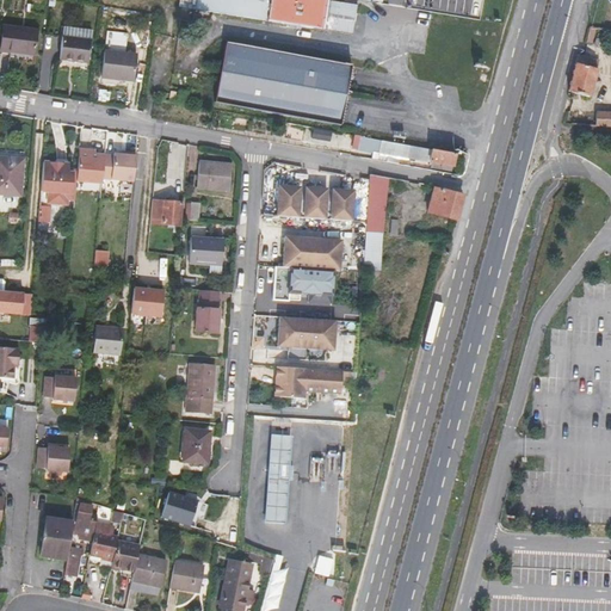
[(197,0),(196,10),(328,31),(333,2),(333,0),(352,4),(353,2),(384,7),(480,19),(482,0),(197,0)]
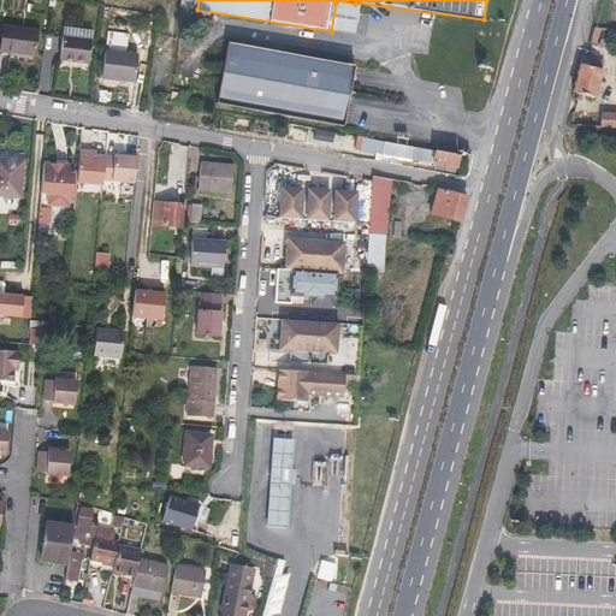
[(336,3),(331,31),(361,36),(366,7),(336,3)]
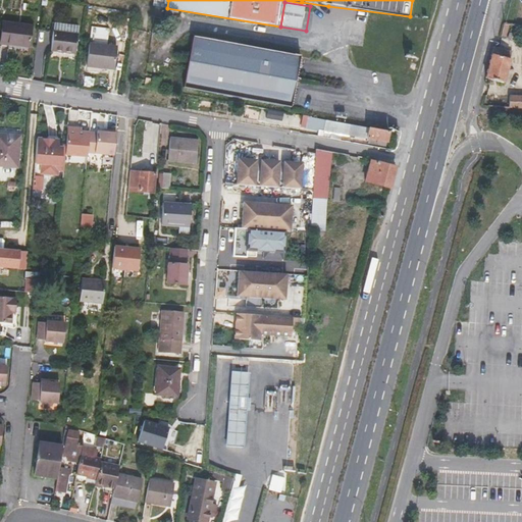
[(1,43),(30,47),(32,27),(4,23),(1,43)]
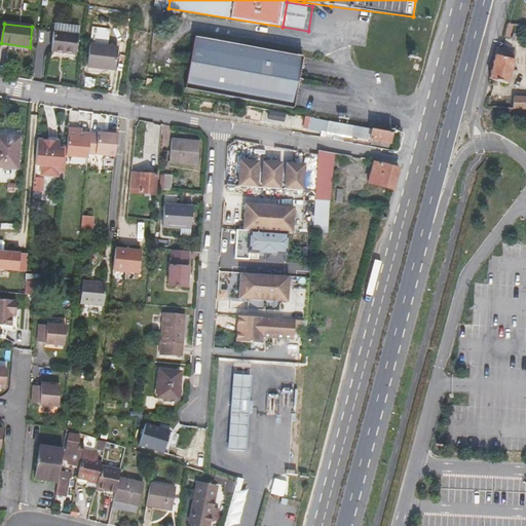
[(78,29),(55,26),(55,32),(77,35),(78,29)]
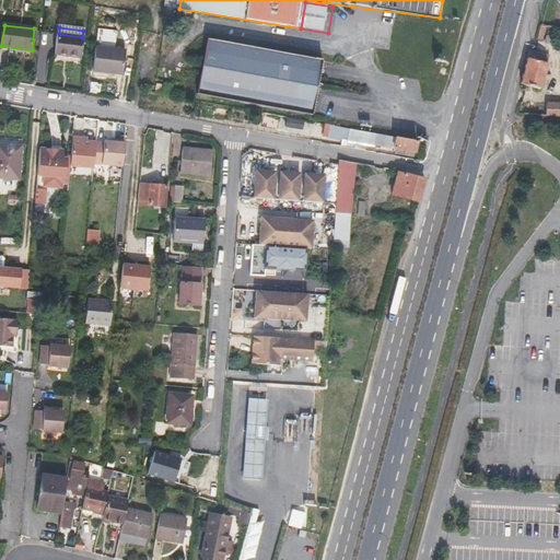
[(83,37),(82,37),(59,34),(58,34),(56,54),(81,57),(83,37)]
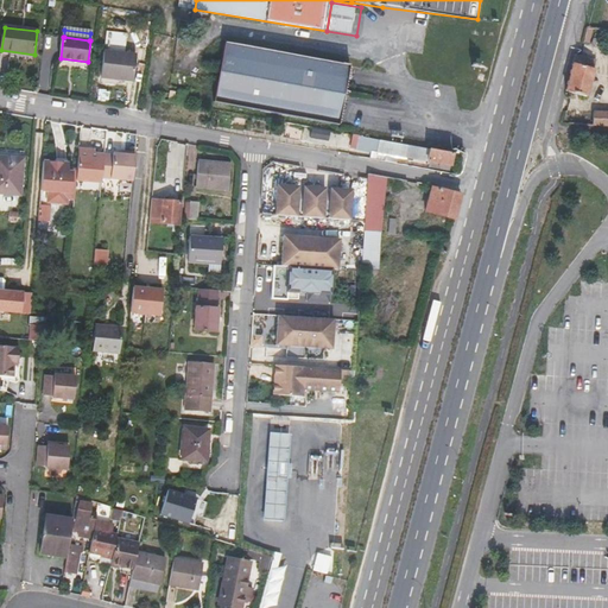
[(349,65),(225,43),(214,102),(339,126),(349,65)]
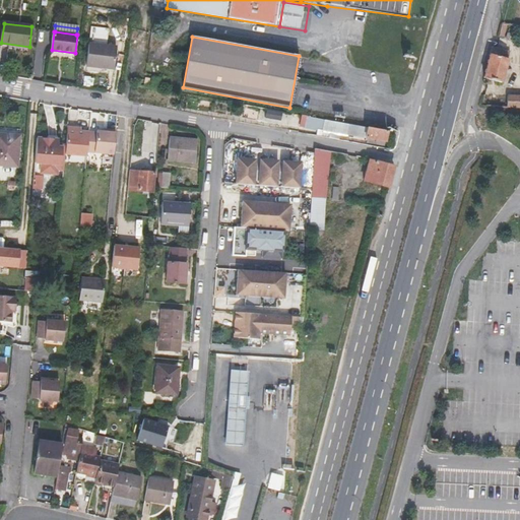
[(89,45),(86,65),(114,68),(117,49),(89,45)]
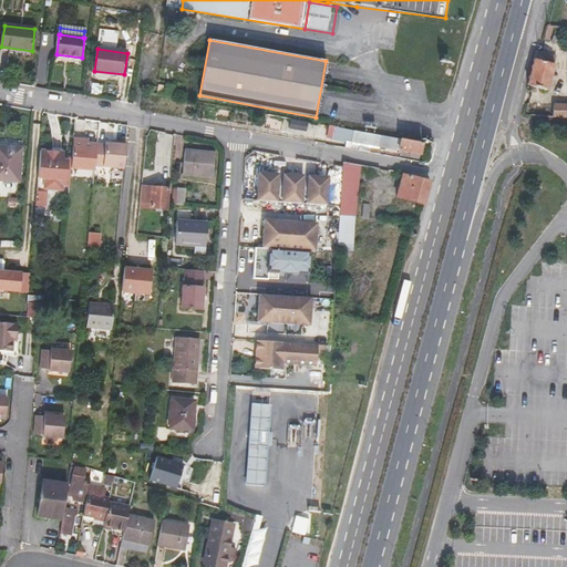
[(556,55),(542,51),(536,50),(527,84),(533,86),(536,88),(547,90),(556,55)]
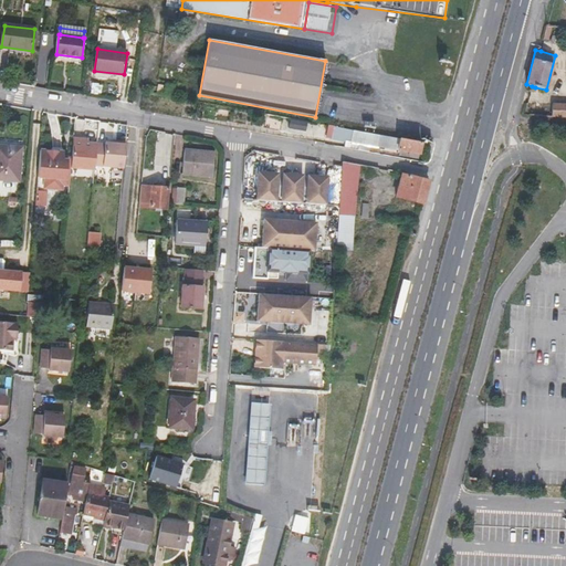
[(565,104),(552,104),(551,116),(565,116),(565,104)]
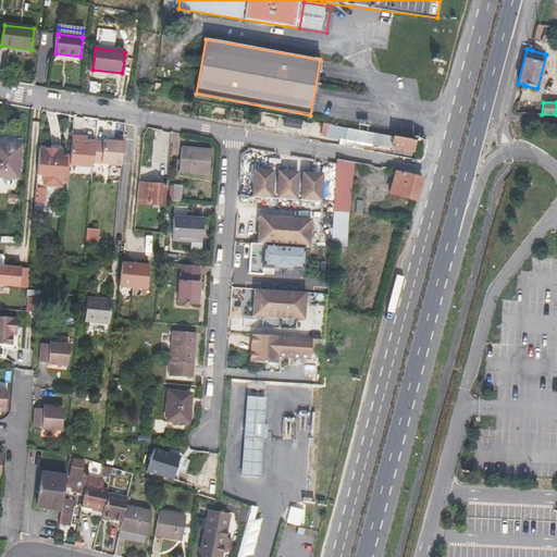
[(152,137),(162,138),(163,127),(153,125),(153,128),(145,128),(144,141),(152,141),(152,137)]
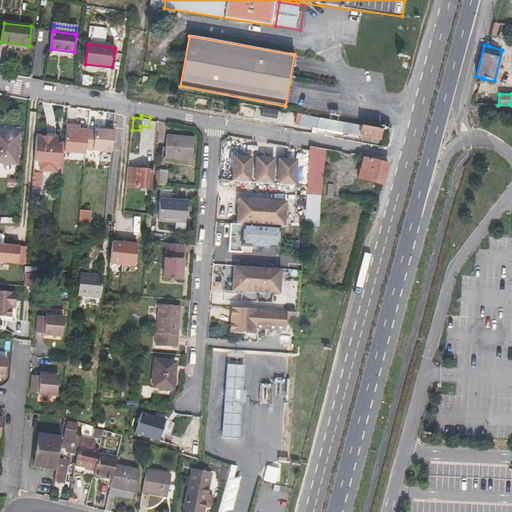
[(306,116),(304,125),(314,127),(325,129),(325,131),(327,132),(329,120),(306,116)]
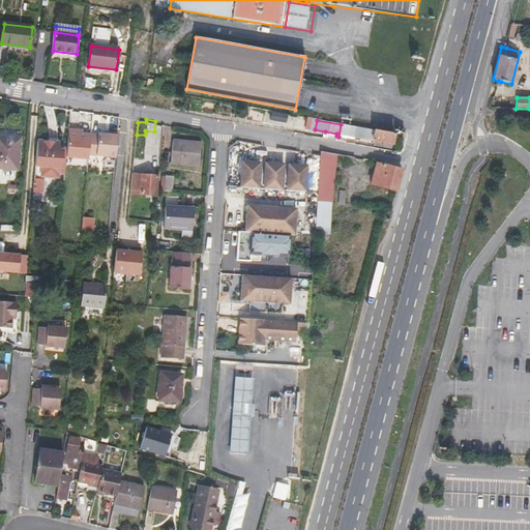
[(375,145),(392,148),(395,134),(341,124),(339,137),(337,141),(346,143),(347,136),(376,141),(375,145)]
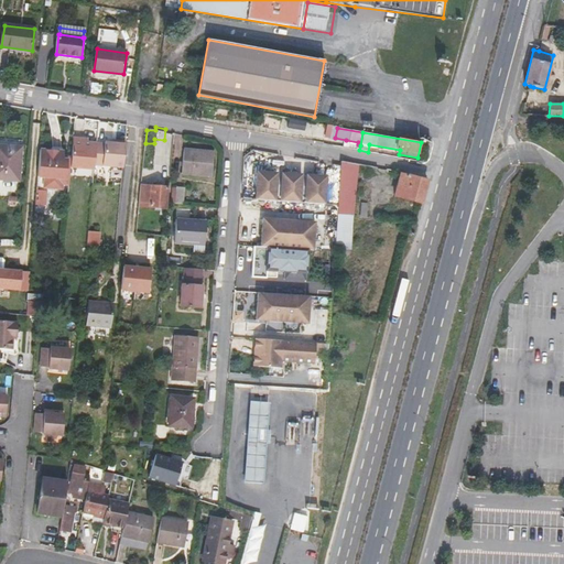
[(95,165),(96,143),(82,142),(83,139),(73,138),(71,161),(69,167),(94,170),(95,165)]
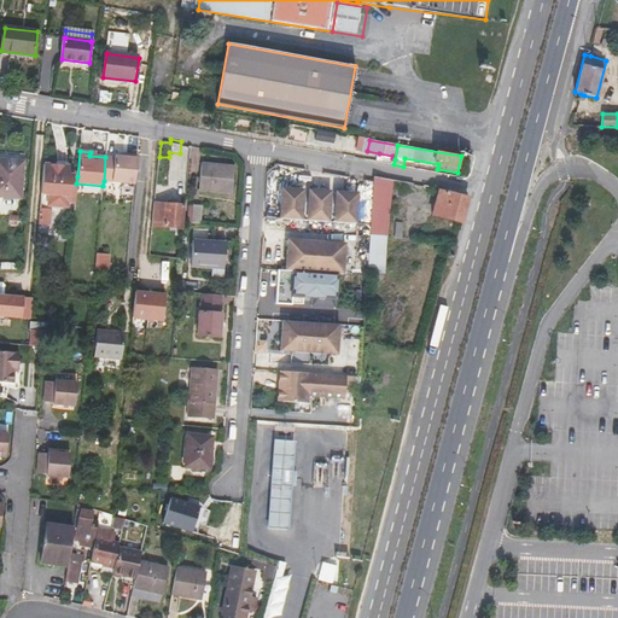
[(105,157),(104,181),(124,184),(127,157),(116,156),(115,158),(105,157)]
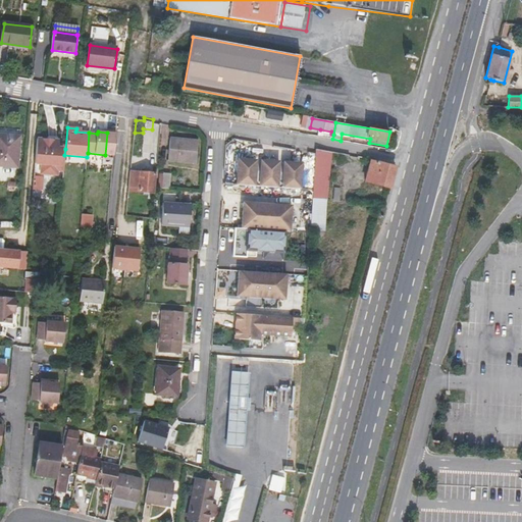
[(116,132),(108,132),(107,133),(105,155),(114,156),(116,132)]
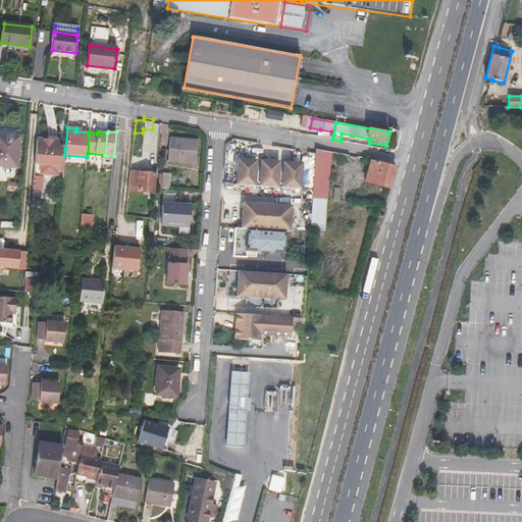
[(0,165),(16,167),(18,139),(0,136),(0,165)]
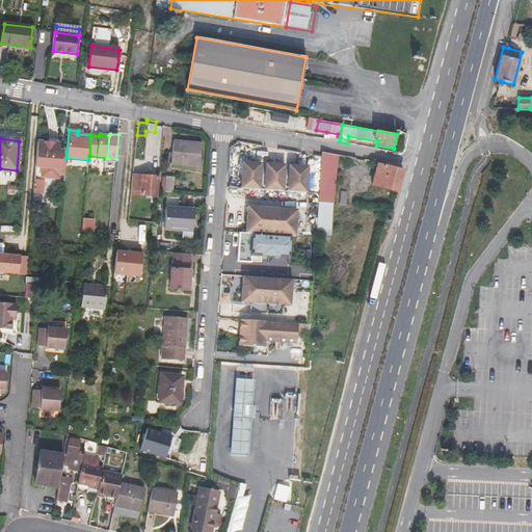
[(59,151),(60,143),(37,141),(35,167),(42,168),(61,169),(62,154),(59,154),(59,151)]
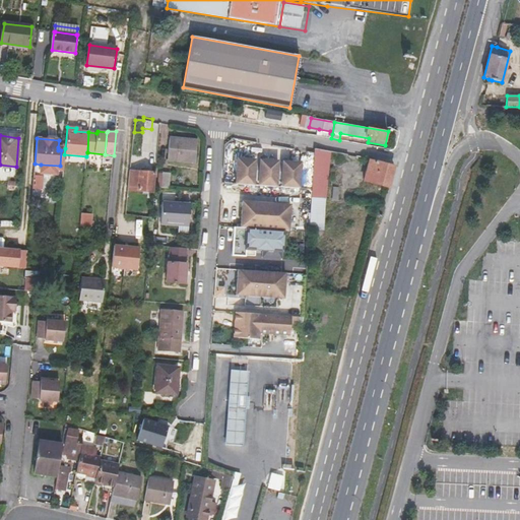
[(197,141),(170,138),(168,158),(195,161),(197,141)]
